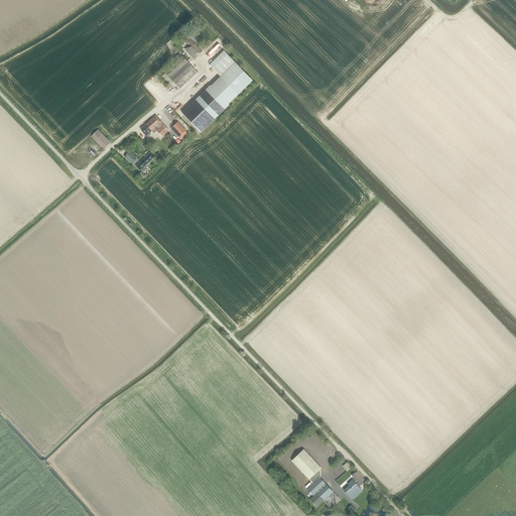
[(197,44),(199,46),(198,46),(195,43),(189,39),(194,36),(190,33),(186,36),(182,39),(188,45),(184,48),(195,58),(205,48),(199,41),(197,44)]
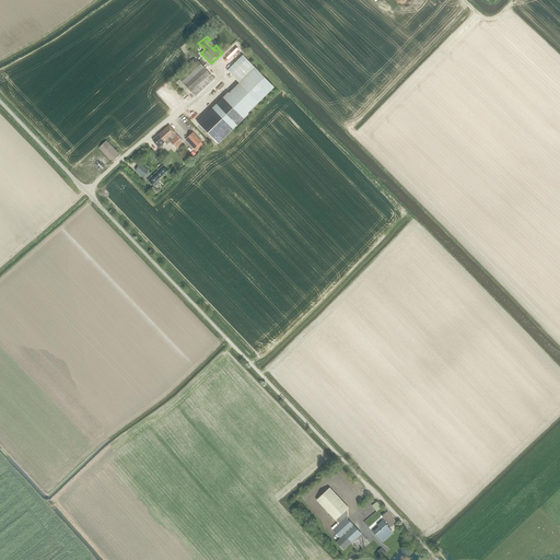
[(210,73),(198,60),(178,79),(179,80),(189,91),(190,92),(210,73)]
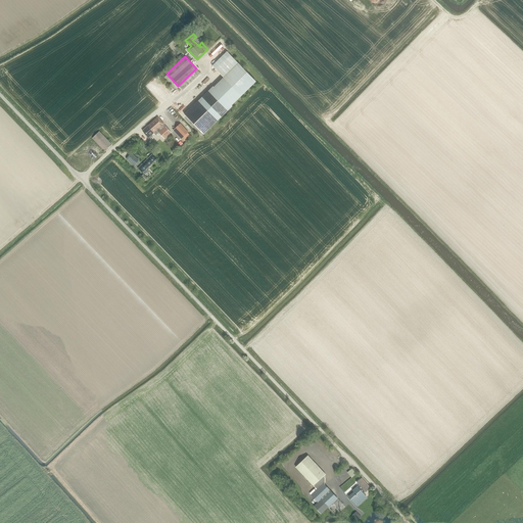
[(256,82),(238,63),(224,78),(198,102),(217,121),(256,82)]
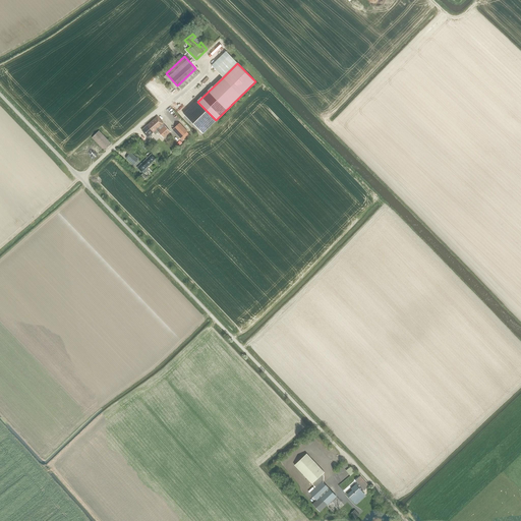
[(174,90),(178,85),(177,85),(176,84),(167,74),(164,77),(174,90)]
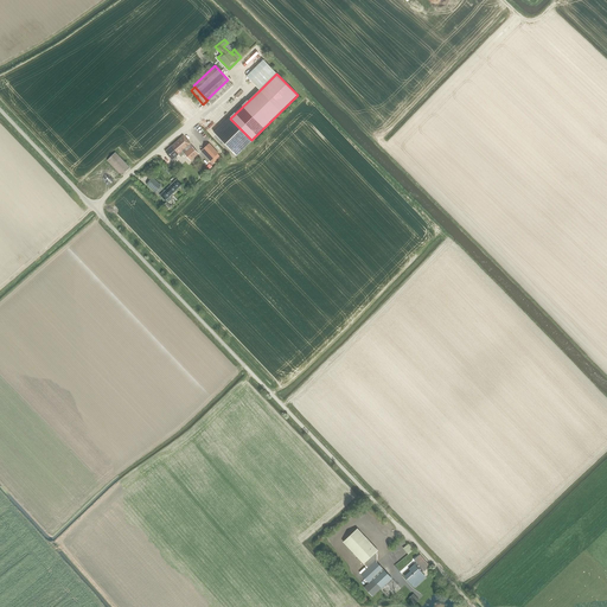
[(198,154),(190,144),(183,135),(165,152),(172,160),(181,152),(190,161),(198,154)]
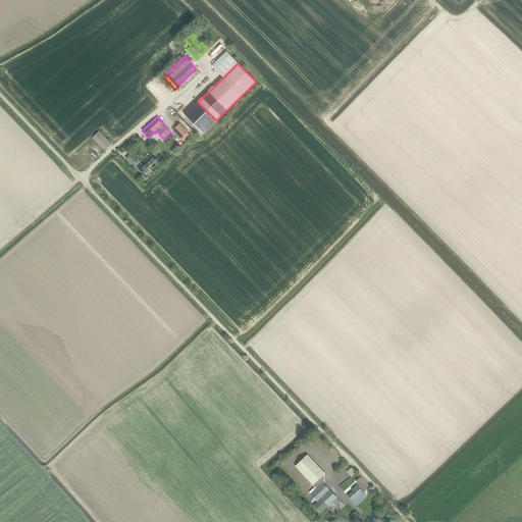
[(184,134),(177,127),(173,132),(180,139),(191,129),(189,128),(184,134)]
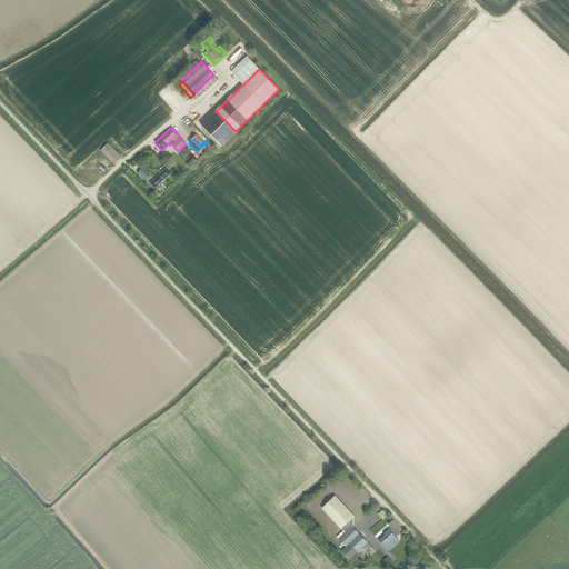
[(113,165),(121,157),(108,143),(100,150),(113,165)]
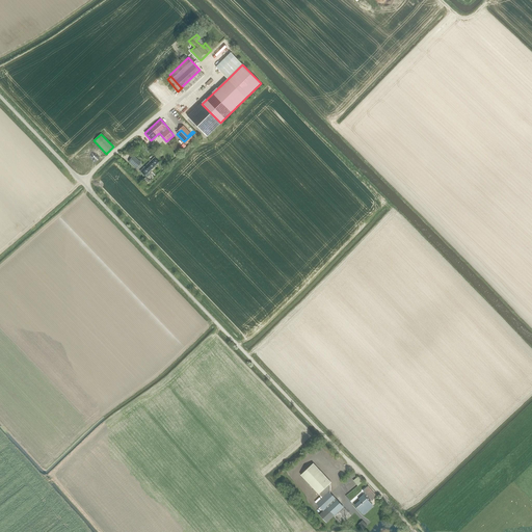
[(141,163),(133,156),(128,161),(136,168),(141,163)]
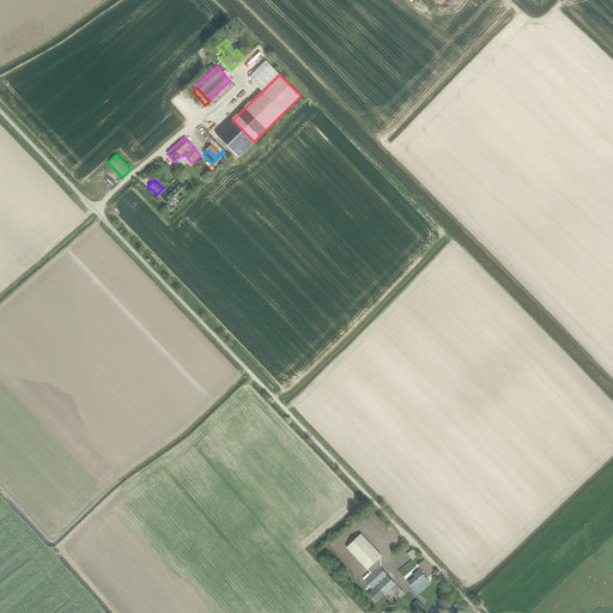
[(167,202),(183,186),(178,181),(162,198),(167,202)]
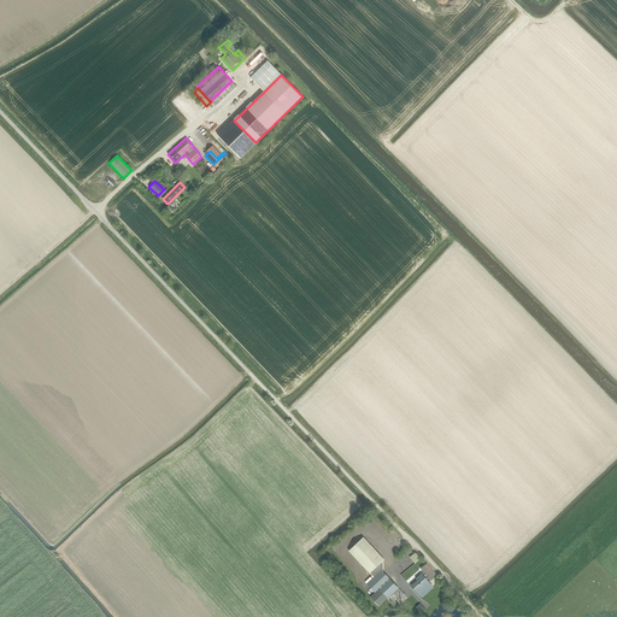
[(345,545),(358,534),(356,532),(344,542),(345,545)]
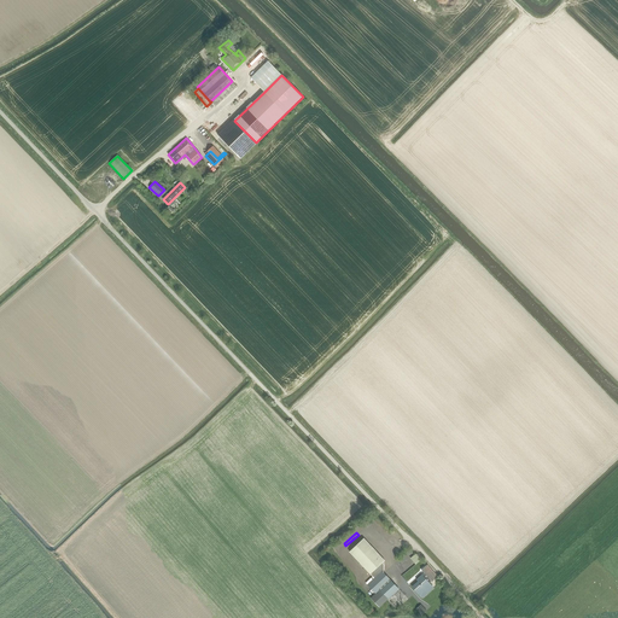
[(379,608),(398,589),(382,572),(382,571),(384,571),(384,565),(382,564),(385,561),(363,540),(349,553),(372,577),(366,583),(368,586),(377,595),(371,600),(379,608)]
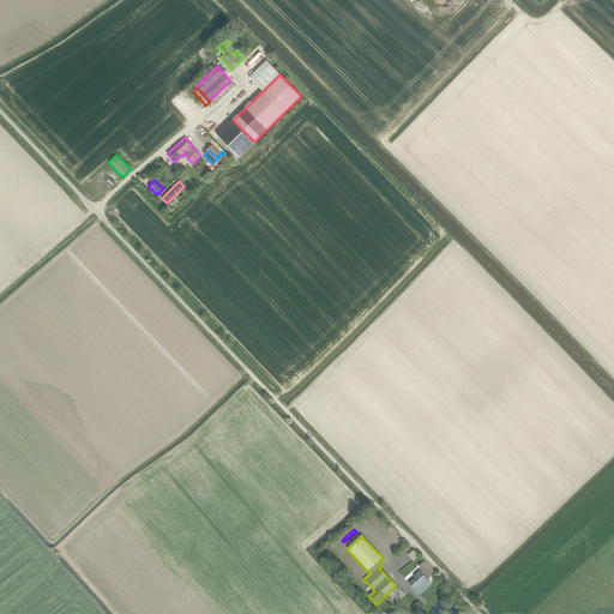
[(414,561),(420,557),(414,551),(408,555),(414,561)]
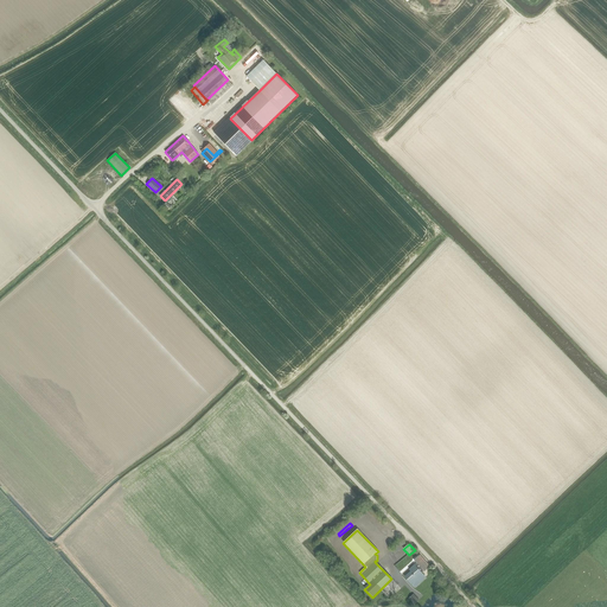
[(425,570),(429,566),(420,555),(415,560),(414,560),(416,563),(409,569),(410,570),(404,576),(415,587),(426,577),(421,573),(423,570),(425,572),(425,570)]
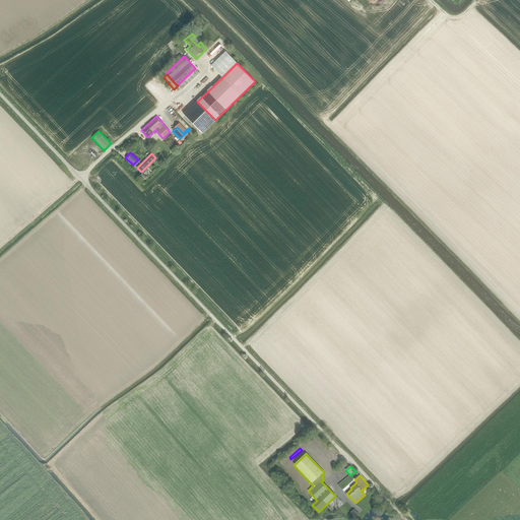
[(359,514),(354,509),(349,512),(354,518),(359,514)]
